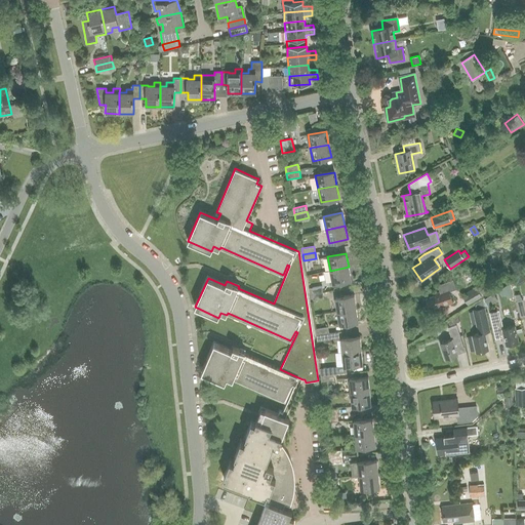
[(349,267),(330,271),(333,284),(352,280),(349,267)]
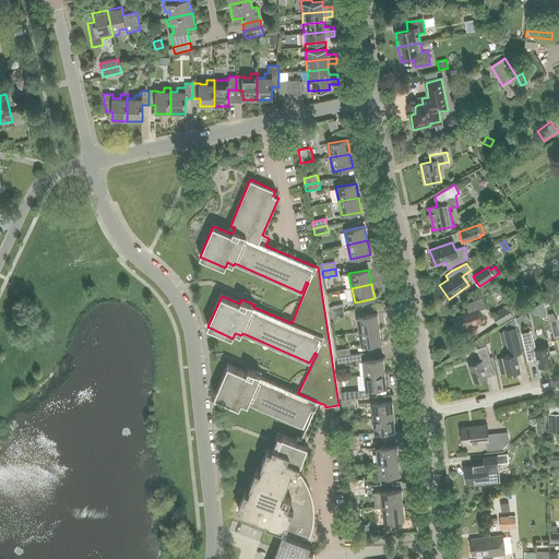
[(468,311),(463,313),(464,316),(453,319),(456,329),(465,326),(465,329),(483,323),(478,310),(486,308),(483,298),(466,304),(468,311)]
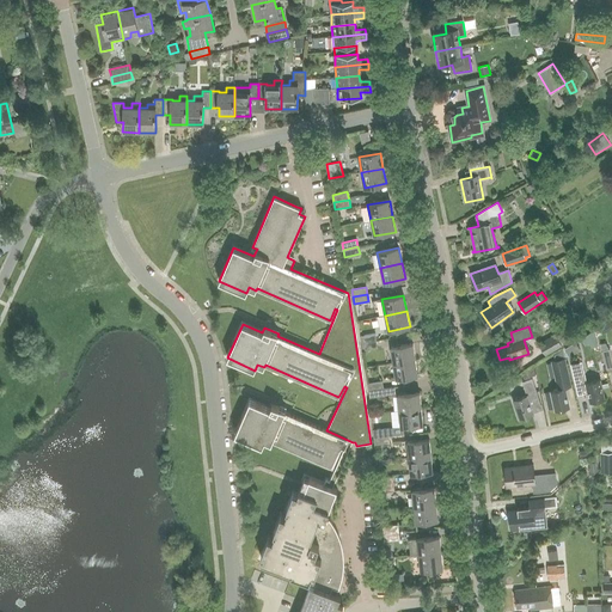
[(586,346),(589,343),(593,341),(595,346),(598,346),(594,330),(581,338),(586,346)]
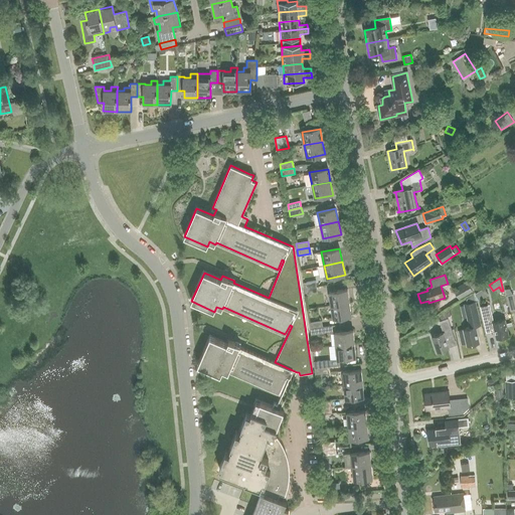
[(467,281),(454,289),(460,299),(473,291),(467,281)]
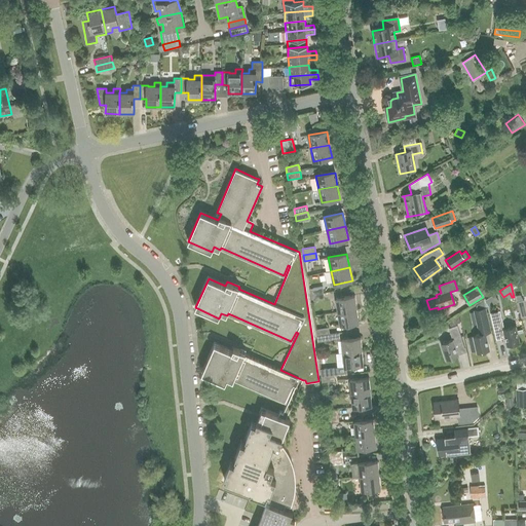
[(336,298),(338,311),(357,309),(354,295),(336,298)]
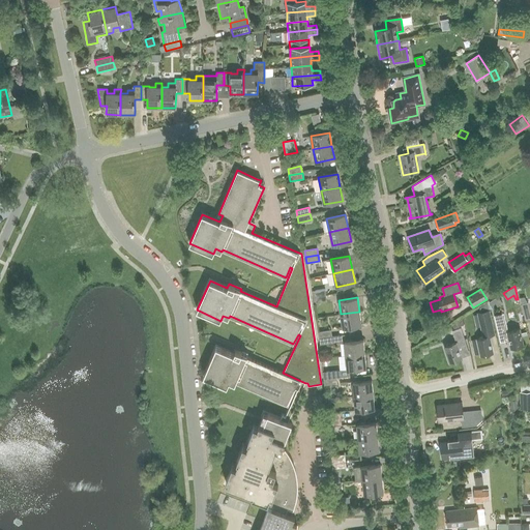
[(479,306),(481,313),(490,311),(488,302),(479,306)]
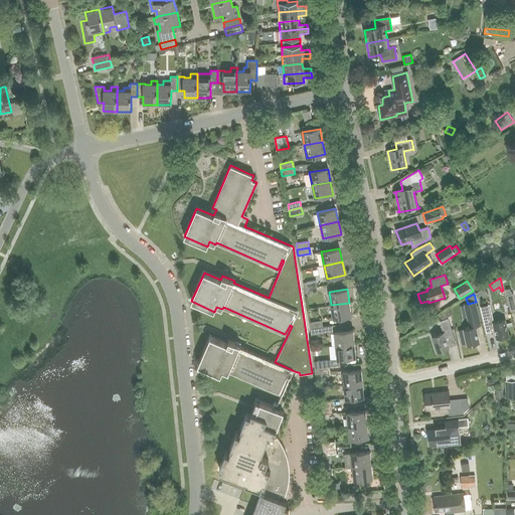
[(514,310),(514,301),(513,294),(506,295),(510,312),(514,310)]
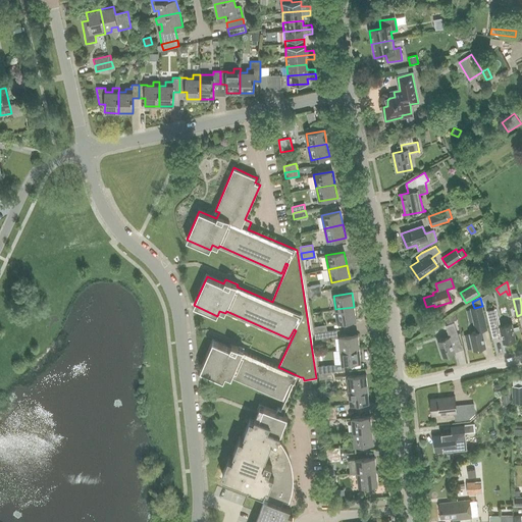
[(471,309),(476,332),(470,333),(473,350),(485,347),(482,331),(487,329),(482,306),(474,308),(471,309)]
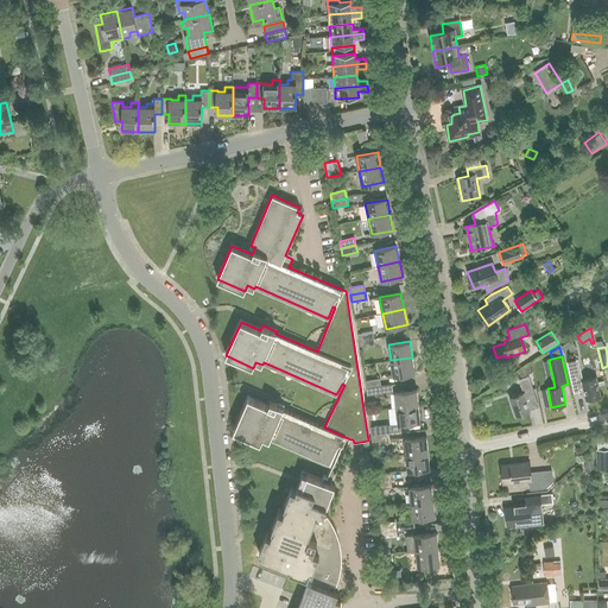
[(412,358),(391,360),(393,377),(415,373),(412,358)]
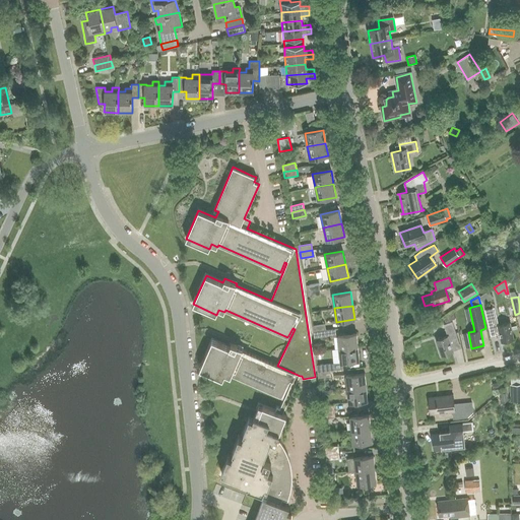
[(494,309),(485,311),(488,320),(491,332),(499,330),(502,342),(514,339),(510,323),(499,326),(497,318),(494,309)]
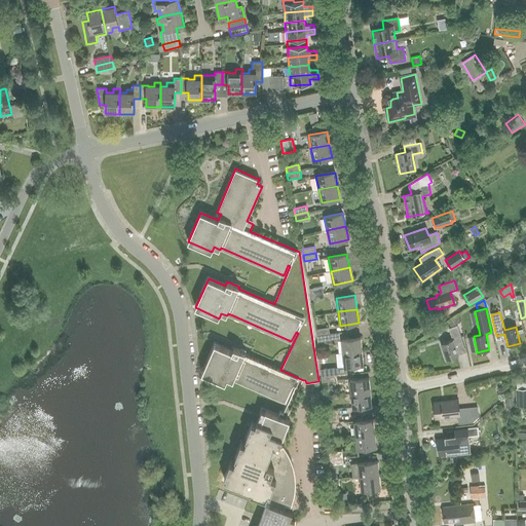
[(458,316),(449,322),(451,326),(460,323),(458,316)]
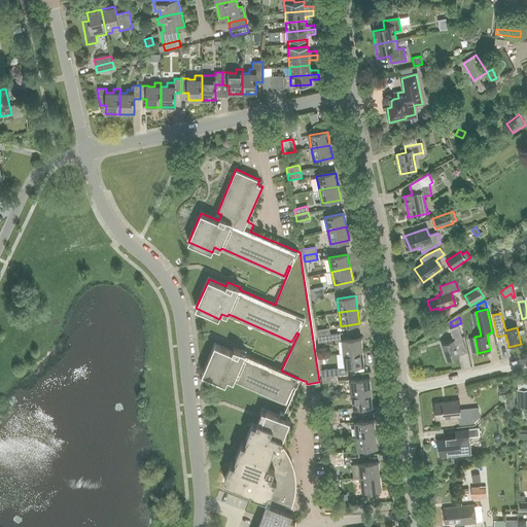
[(463,342),(458,326),(450,329),(454,341),(442,345),(447,360),(459,356),(455,345),(463,342)]
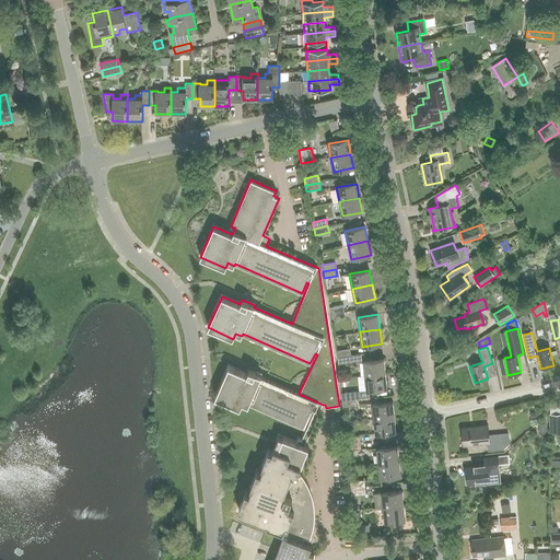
[(351,356),(337,357),(338,363),(357,361),(357,362),(363,362),(362,353),(351,354),(351,356)]
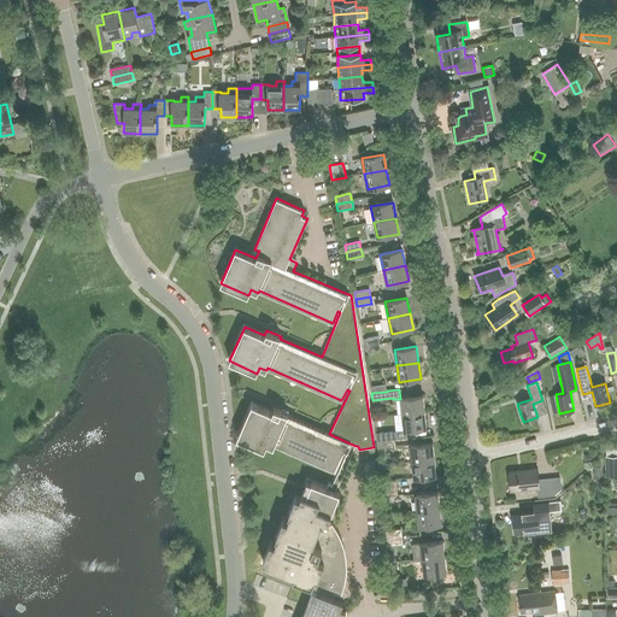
[(400,398),(403,413),(424,411),(423,395),(400,398)]
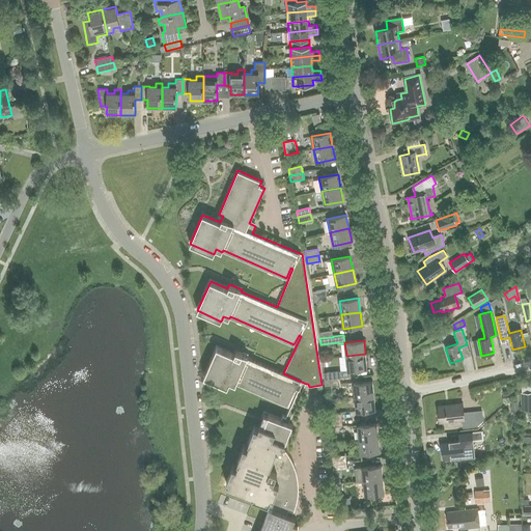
[(274,508),(274,509),(286,513),(288,509),(294,511),(296,506),(297,504),(297,502),(298,500),(298,498),(298,496),(298,494),(299,492),(299,490),(299,487),(298,485),(298,482),(298,480),(298,478),(297,476),(297,474),(296,472),(296,470),(295,468),(294,466),(294,464),(291,460),(290,458),(288,454),(286,452),(285,451),(282,451),(292,425),(288,423),(306,384),(283,373),(248,358),(248,356),(236,351),(234,355),(217,346),(203,376),(227,387),(229,382),(235,385),(236,382),(288,406),(298,385),(300,386),(286,418),(283,416),(281,420),(268,415),(263,426),(259,425),(258,427),(254,426),(248,442),(249,443),(248,447),(244,446),(238,462),(239,463),(236,468),(232,466),(226,481),(228,481),(226,484),(253,495),(252,496),(269,502),(270,498),(272,499),(272,500),(272,501),(272,502),(272,503),(273,504),(273,505),(274,505),(274,506),(274,507),(274,508)]
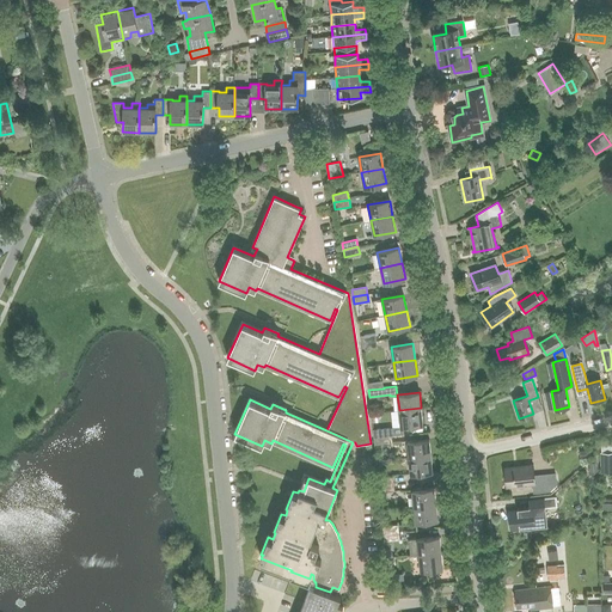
[(421,408),(399,410),(401,426),(423,423),(421,408)]
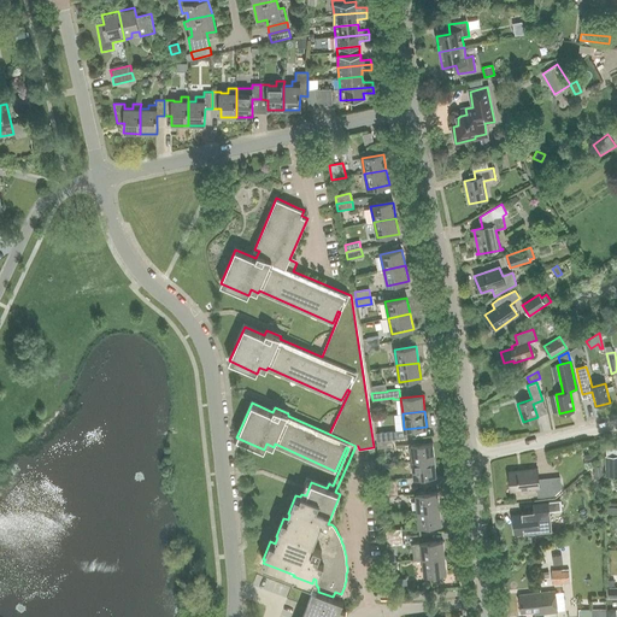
[(411,446),(412,462),(434,459),(433,444),(411,446)]
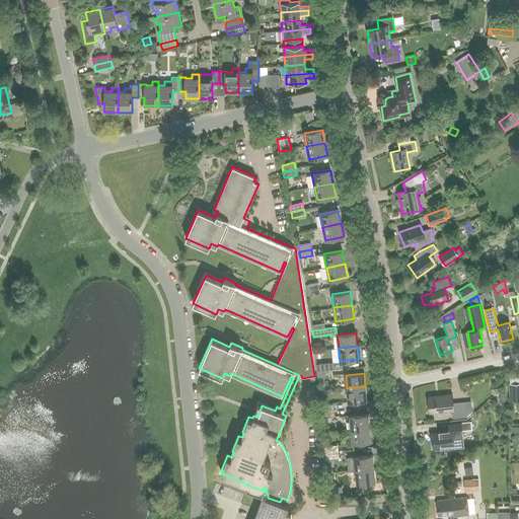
[(518,382),(510,383),(510,399),(518,399),(518,382)]
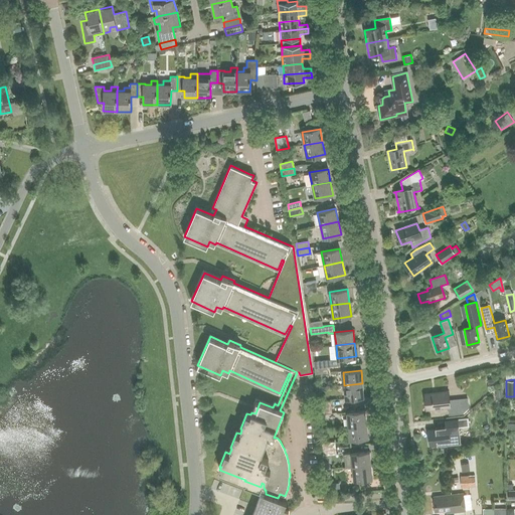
[(362,383),(344,385),(345,398),(364,396),(362,383)]
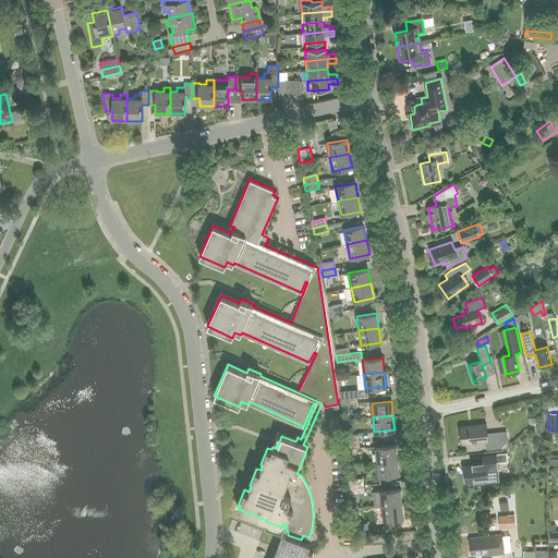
[(486,450),(500,448),(507,443),(506,432),(487,434),(486,424),(460,427),(462,445),(485,441),(486,450)]
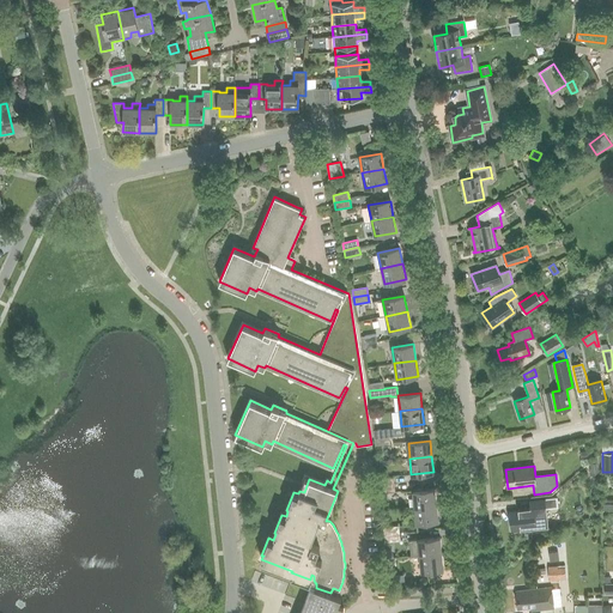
[(413,491),(414,508),(436,505),(435,490),(413,491)]
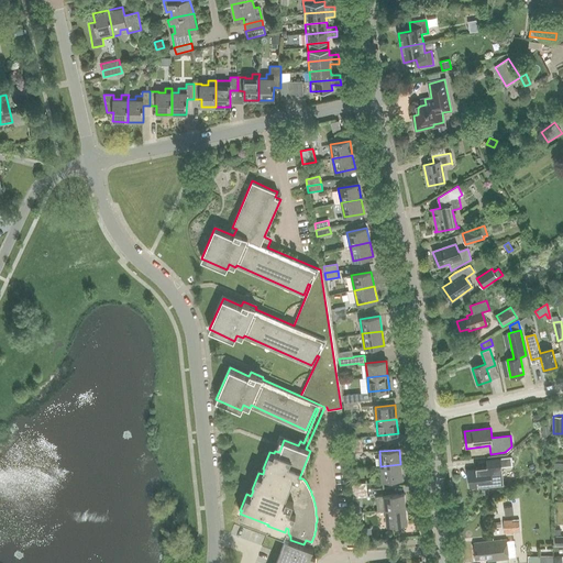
[(488,467),(468,470),(470,487),(492,485),(492,484),(503,483),(500,467),(511,466),(510,457),(487,461),(488,467)]
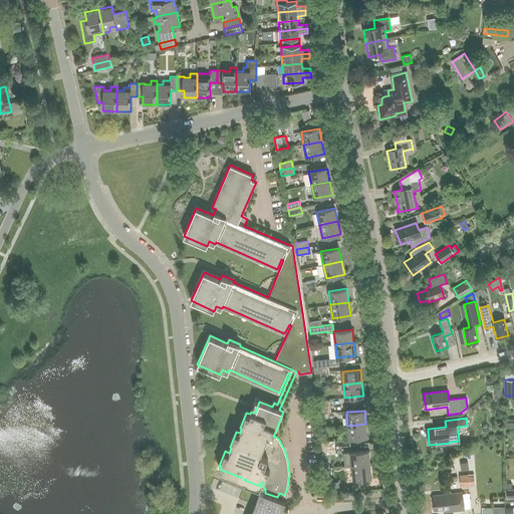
[(365,424),(347,426),(348,439),(367,437),(365,424)]
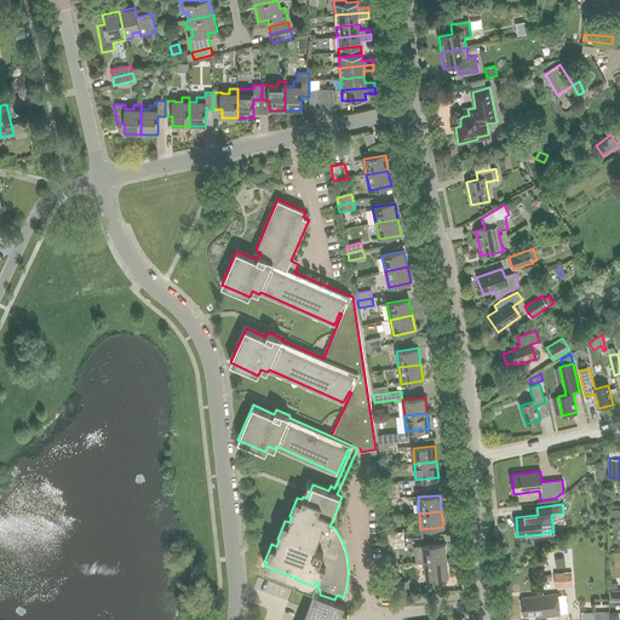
[(405,546),(405,539),(389,540),(390,557),(396,556),(396,547),(405,546)]
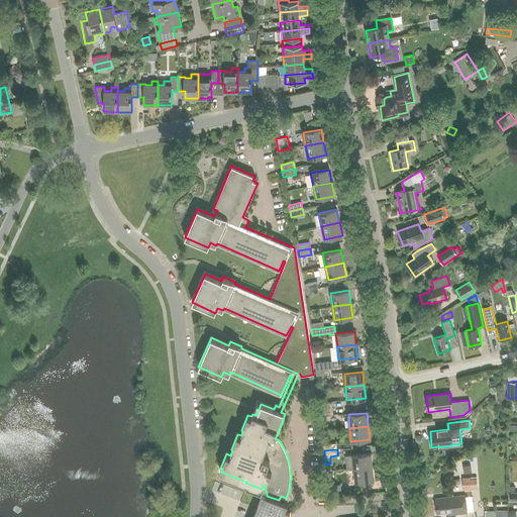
[(346,470),(353,469),(372,467),(371,453),(345,456),(346,470)]
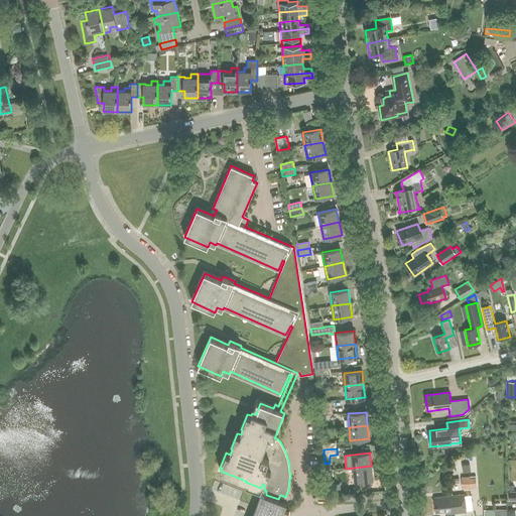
[(371,466),(353,468),(354,481),(373,479),(371,466)]
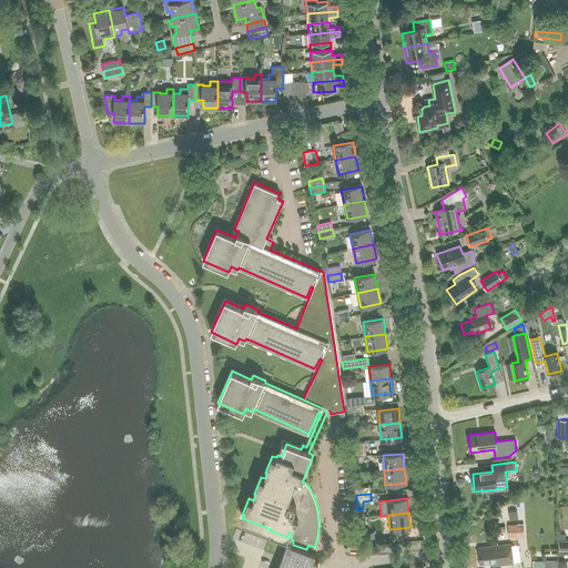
[(523,525),(508,526),(508,538),(524,537),(523,525)]
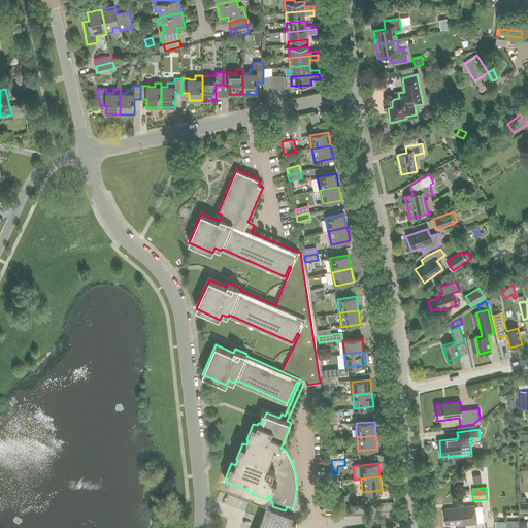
[(293,527),(296,522),(293,520),(295,515),(294,515),(285,510),(272,506),(268,504),(259,527),(293,527)]
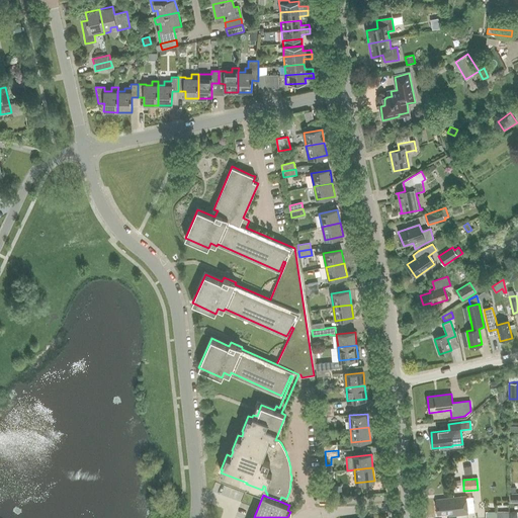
[(448,517),(467,514),(465,497),(436,500),(437,515),(448,513),(448,517)]
